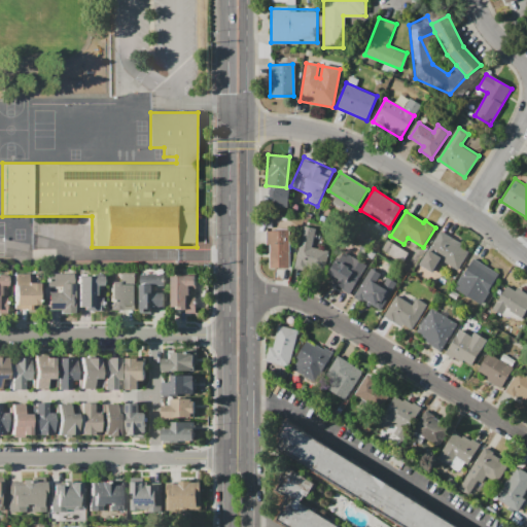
[(304,225),(316,227),(312,246),(323,249),(317,277),(293,272),(304,225)]
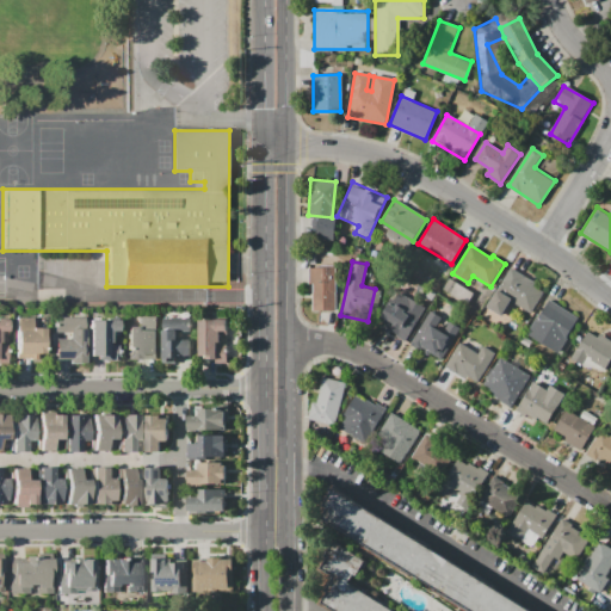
[(308,269),(335,267),(335,310),(308,310),(308,269)]
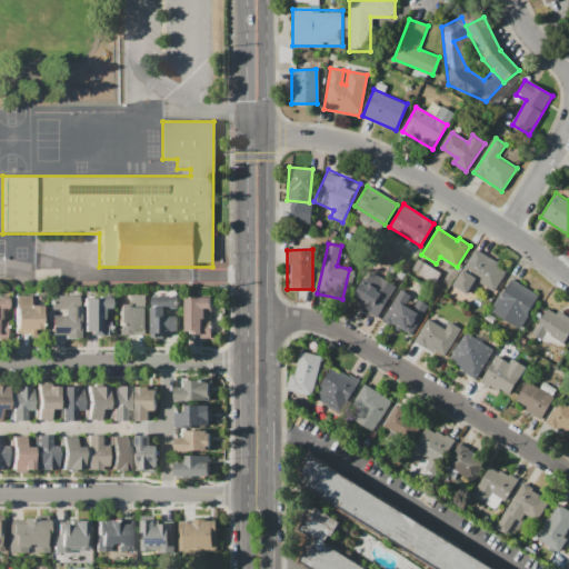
[(476,249),(498,262),(496,267),(505,272),(493,290),(476,279),(466,295),(451,286),(476,249)]
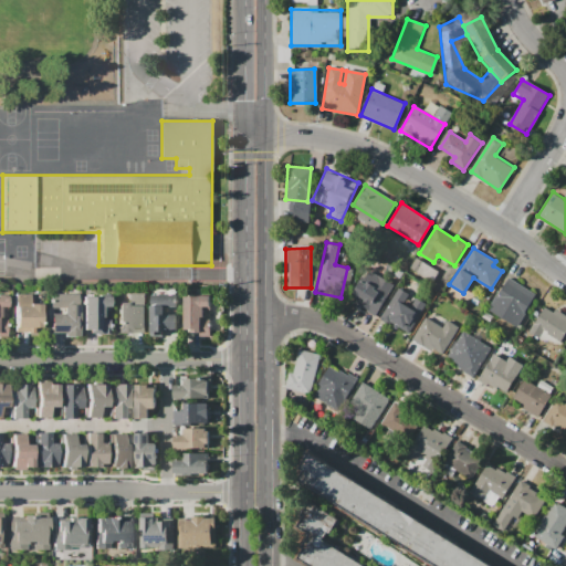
[(417,258),(439,271),(431,283),(409,269),(417,258)]
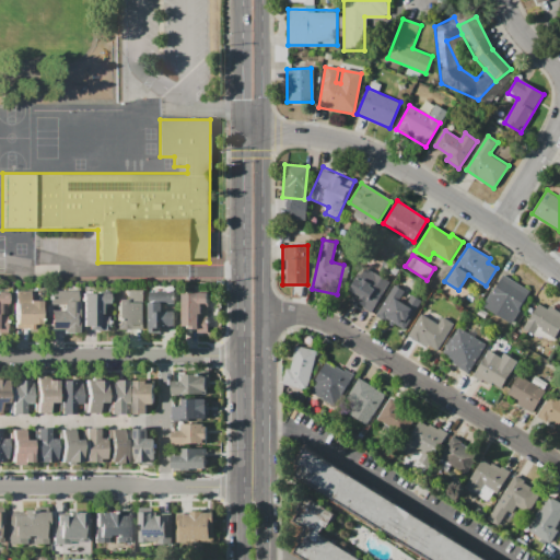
[(531,291),(510,325),(480,306),(502,272),(531,291)]
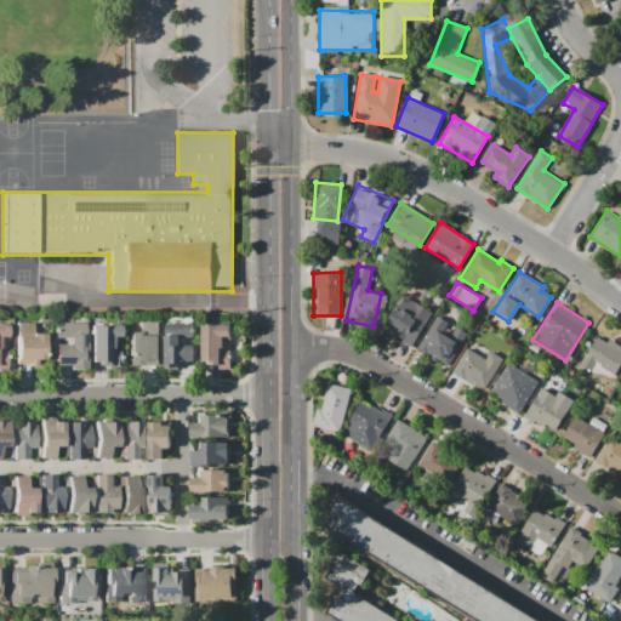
[(423,324),(410,345),(382,328),(396,306),(423,324)]
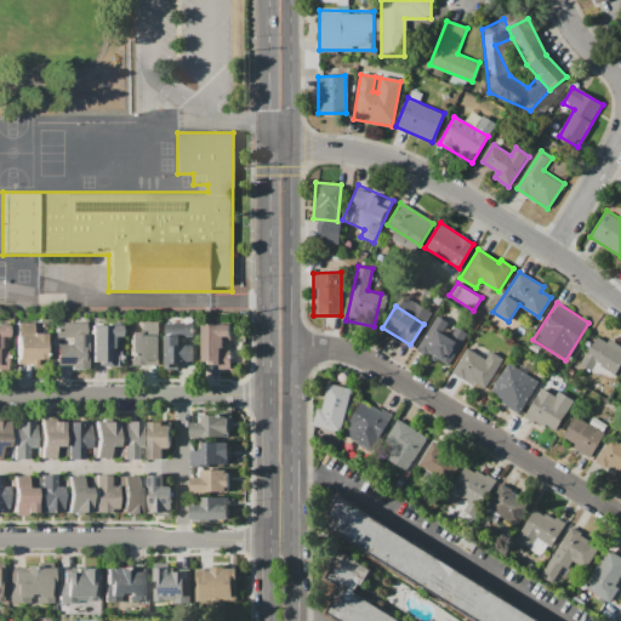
[(468,332),(446,368),(416,348),(438,313),(468,332)]
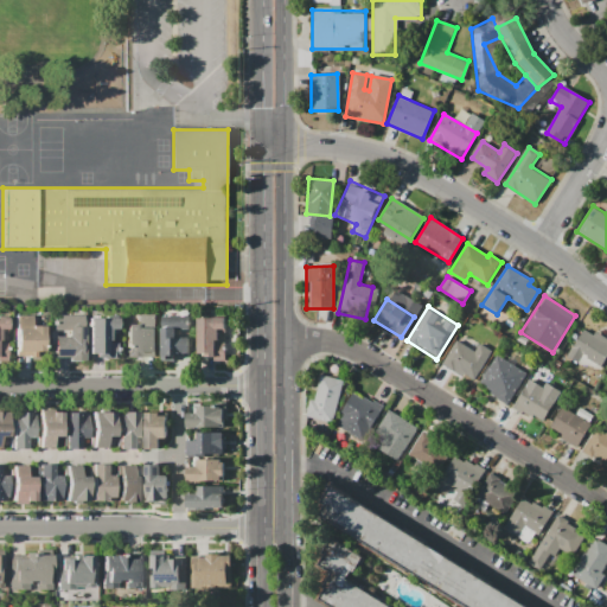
[(155,314),(155,357),(126,357),(126,314),(155,314)]
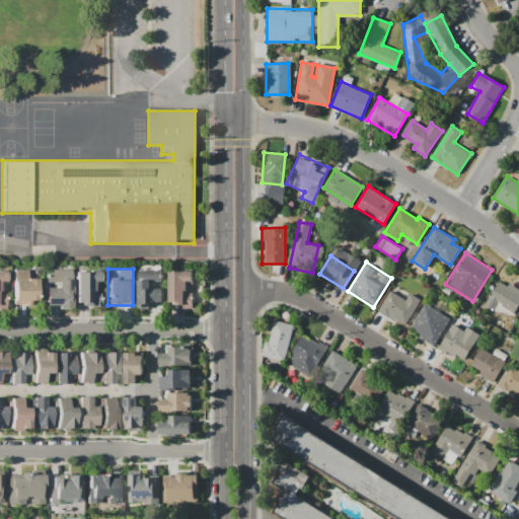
[(167,270),(191,270),(192,284),(186,284),(186,293),(193,293),(193,306),(183,306),(183,301),(168,301),(167,270)]
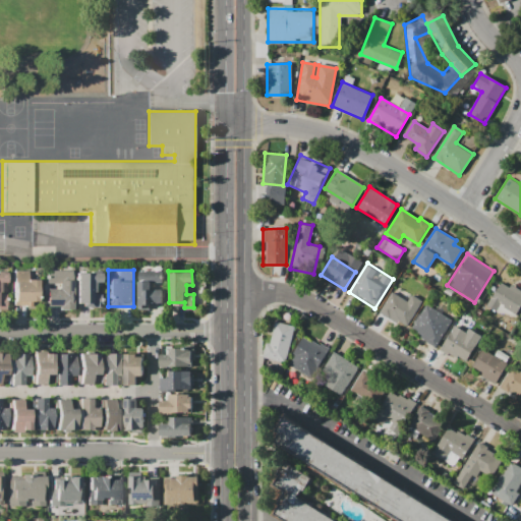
[(70,272),(71,307),(45,307),(45,288),(57,288),(57,281),(46,281),(46,272),(70,272)]
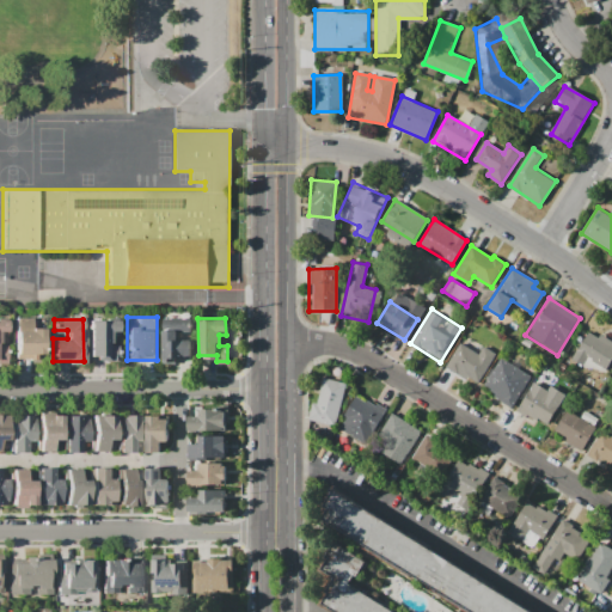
[(87,319),(116,319),(117,335),(108,335),(108,355),(87,355),(87,319)]
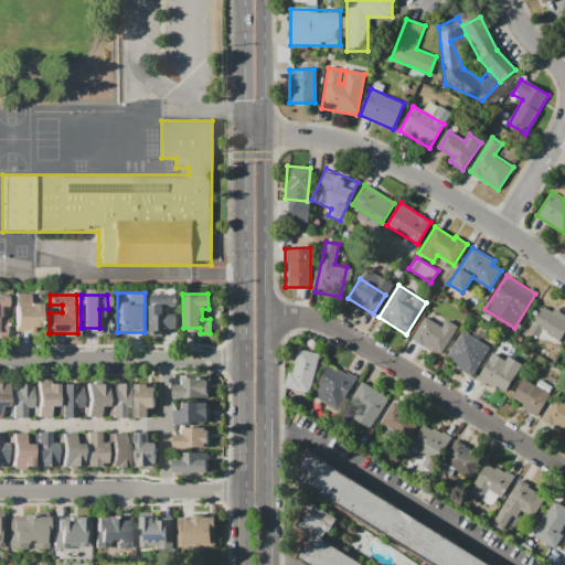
[(149,298),(176,298),(174,334),(149,334),(149,298)]
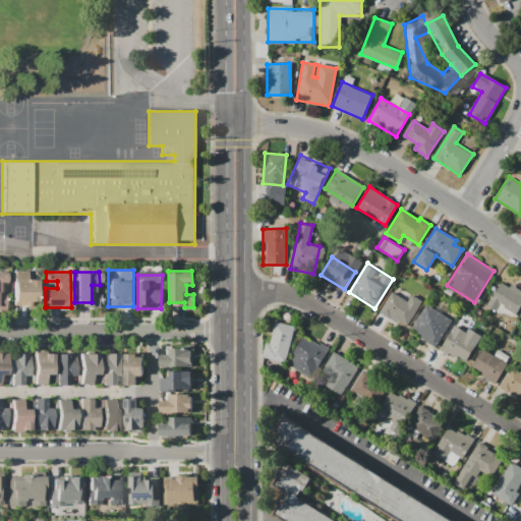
[(12,281),(24,281),(24,279),(36,279),(37,301),(31,301),(31,305),(13,305),(12,281)]
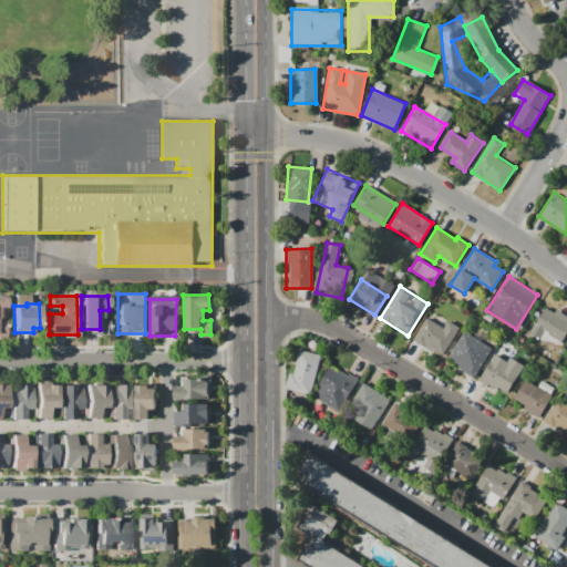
[(545,307),(554,312),(557,307),(566,312),(566,330),(562,339),(546,329),(539,339),(529,332),(545,307)]
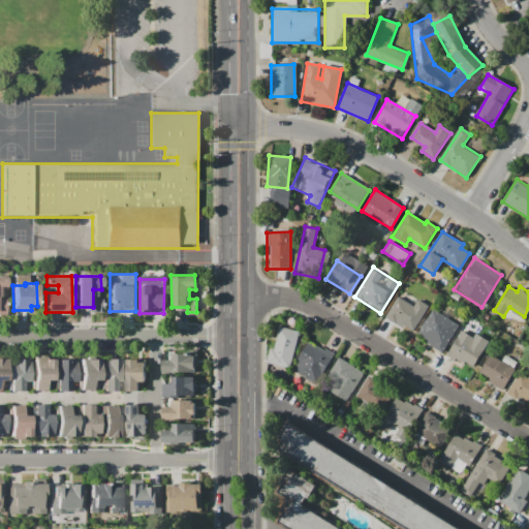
[(429,305),(410,334),(383,316),(397,296),(413,306),(417,299),(429,305)]
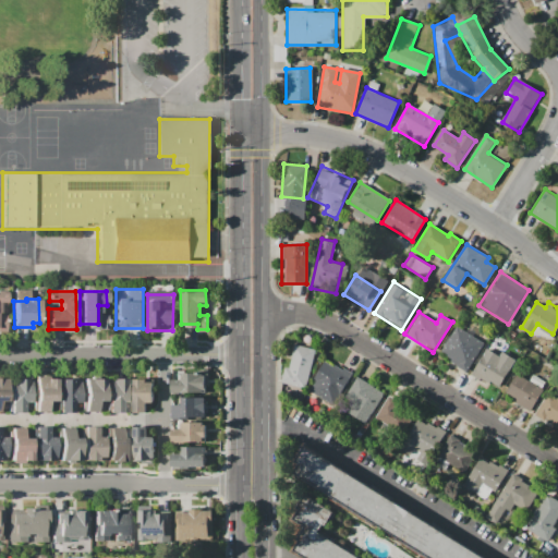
[(484,342),(468,368),(440,352),(457,326),(484,342)]
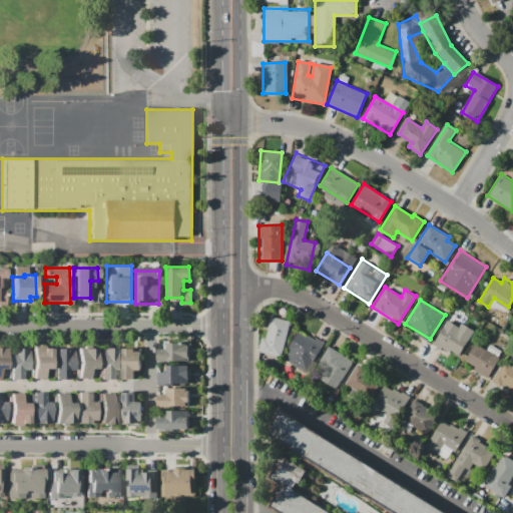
[(272,317),(291,321),(283,354),(278,353),(277,356),(259,351),(263,338),(267,339),(272,317)]
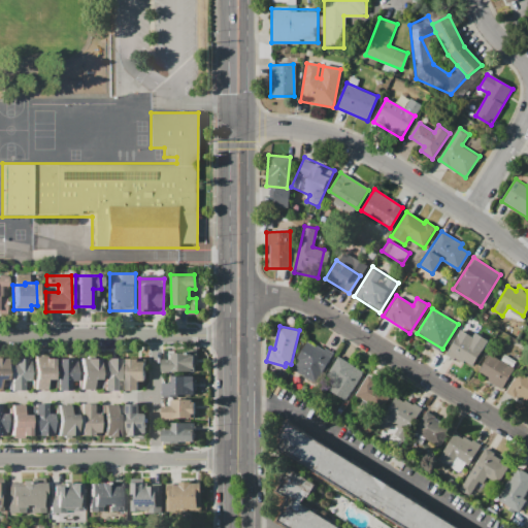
[(481,348),(468,367),(446,353),(458,334),(481,348)]
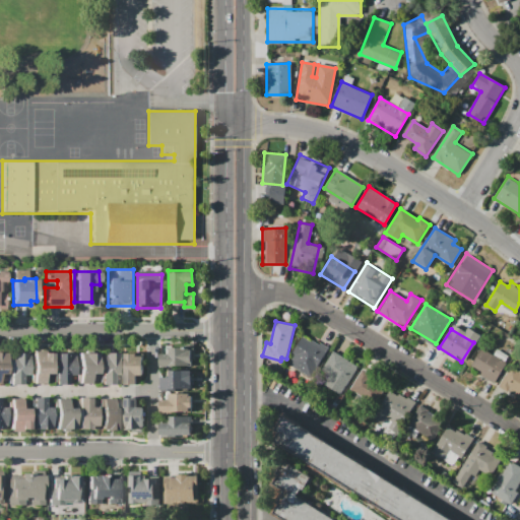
[(327,349),(311,377),(289,364),(295,354),(291,352),(303,334),(327,349)]
